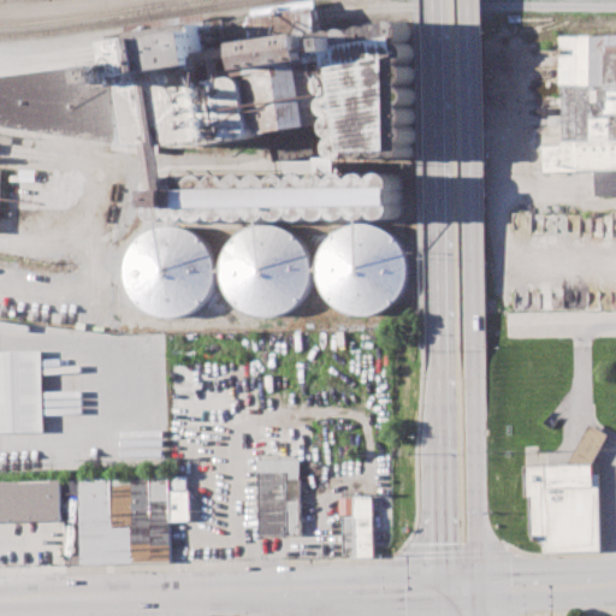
[(0,122),(0,80),(134,64),(128,39),(212,28),(218,81),(262,75),(253,22),(319,11),(324,36),(408,19),(418,24),(416,158),(344,158),(337,125),(313,129),(318,154),(277,158),(273,137),(178,148),(182,175),(404,175),(404,218),(160,219),(157,157),(113,150),(114,141),(0,122)]
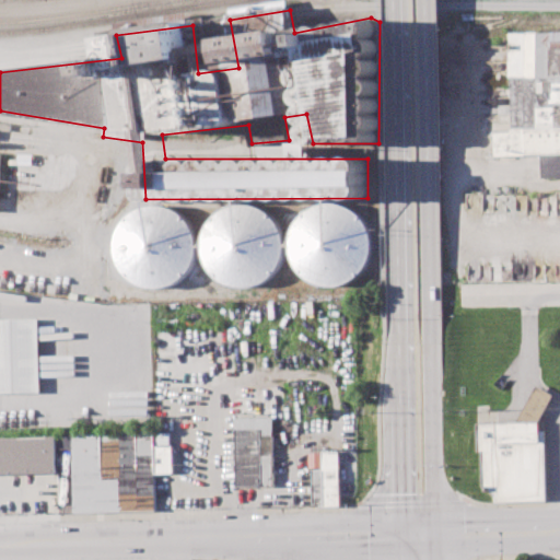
[(496,155),(494,132),(514,131),(509,32),(559,27),(559,74),(551,76),(551,83),(559,83),(559,173),(545,174),(544,153),(496,155)]
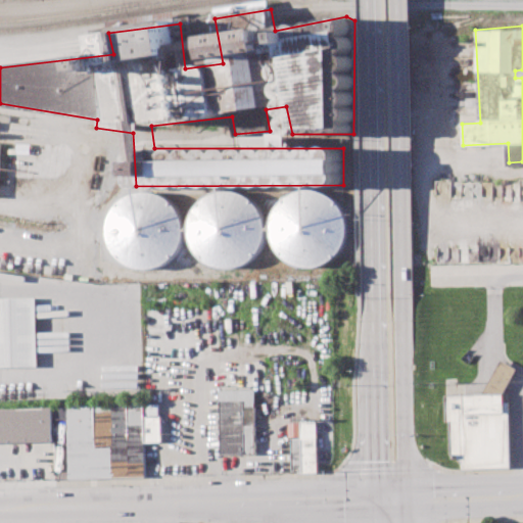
[(349,219),(350,231),(348,243),(343,254),(334,263),(323,268),(311,269),(298,267),(287,260),(279,250),(275,238),(274,225),(278,212),(286,202),(297,195),(311,192),(323,194),(334,199),(343,207),(349,219)]
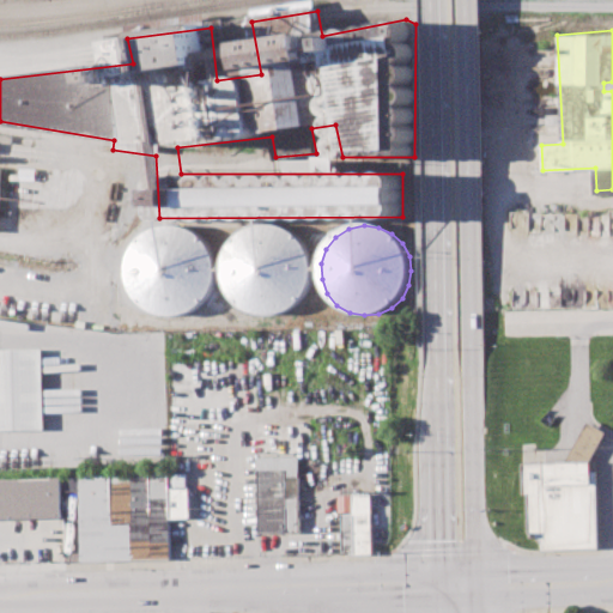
[(217,271),(216,286),(208,299),(198,310),(184,316),(169,317),(155,314),(141,307),(132,295),(127,280),(127,266),(132,252),(140,240),(152,231),(167,226),(182,228),(195,234),(207,243),(214,256),(217,271)]
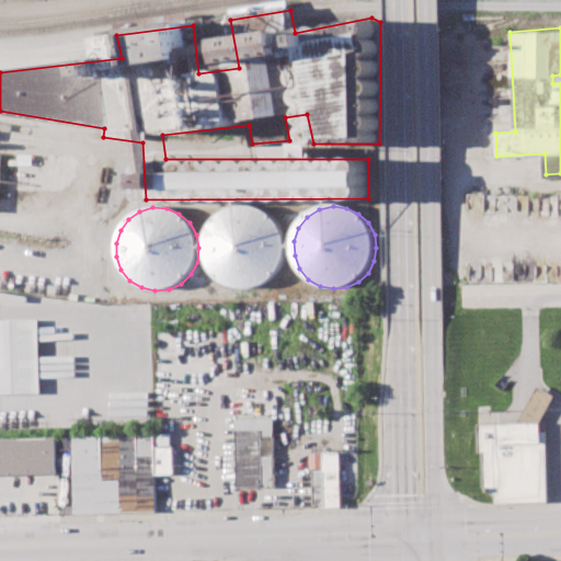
[(286,243),(286,256),(281,268),(273,278),(262,285),(249,288),(236,287),(225,282),(215,273),(208,261),(206,247),(208,233),(215,221),(226,213),(239,207),(253,207),(266,213),(276,220),(284,231),(286,243)]
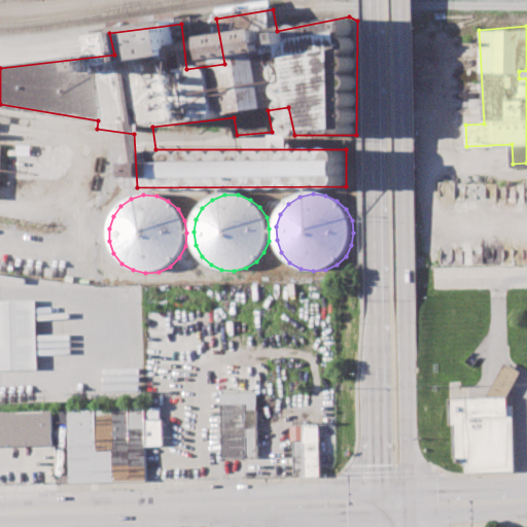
[(0,300),(36,300),(37,369),(0,369),(0,300)]
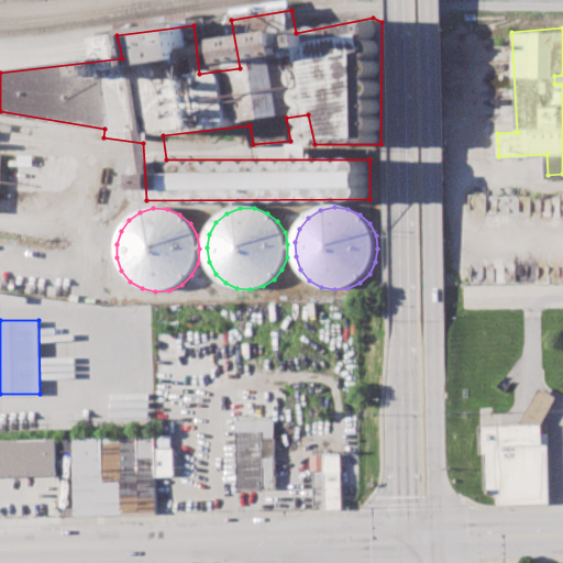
[(486,488),(485,454),(479,454),(478,424),(521,423),(537,395),(541,387),(559,396),(552,407),(543,423),(543,433),(549,433),(551,505),(498,506),(497,498),(494,494),(488,494),(488,490),(486,488)]
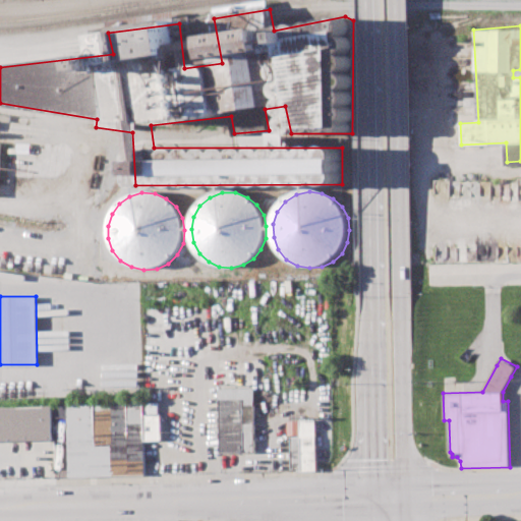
[(219,389),(254,389),(256,452),(220,453),(219,389)]
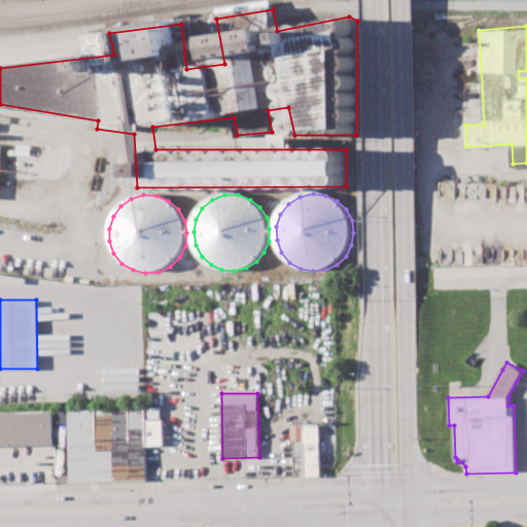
[(0,412),(53,411),(54,445),(0,446),(0,412)]
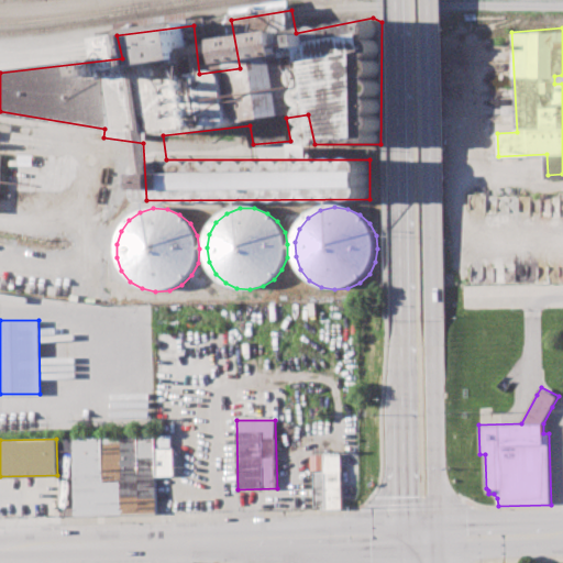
[(342,508),(342,454),(313,454),(313,509),(342,508)]
